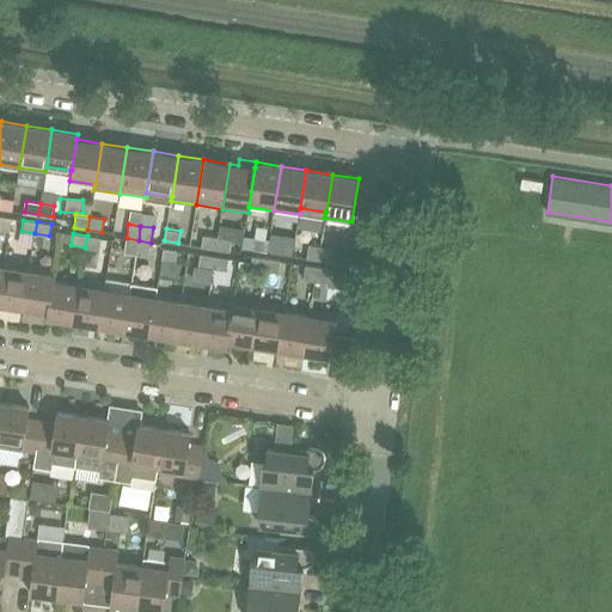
[(202,246),(215,249),(218,237),(203,234),(202,246)]
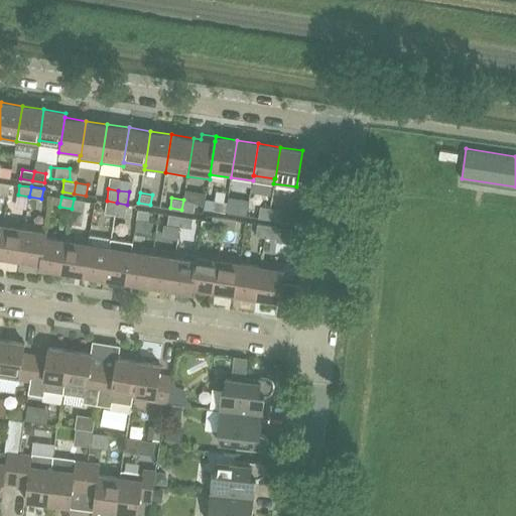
[(85,200),(74,199),(72,209),(84,211),(85,200)]
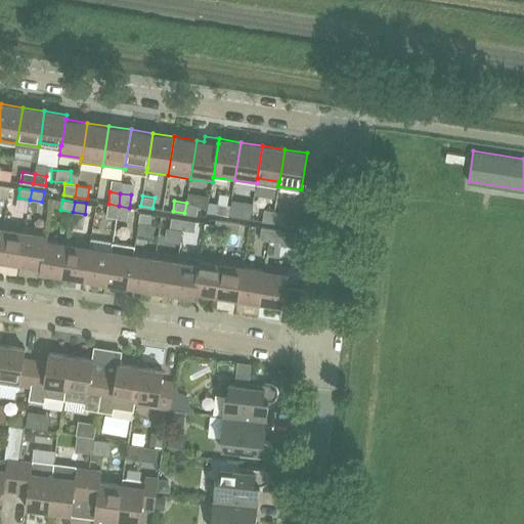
[(199,205),(186,203),(184,213),(197,215),(199,205)]
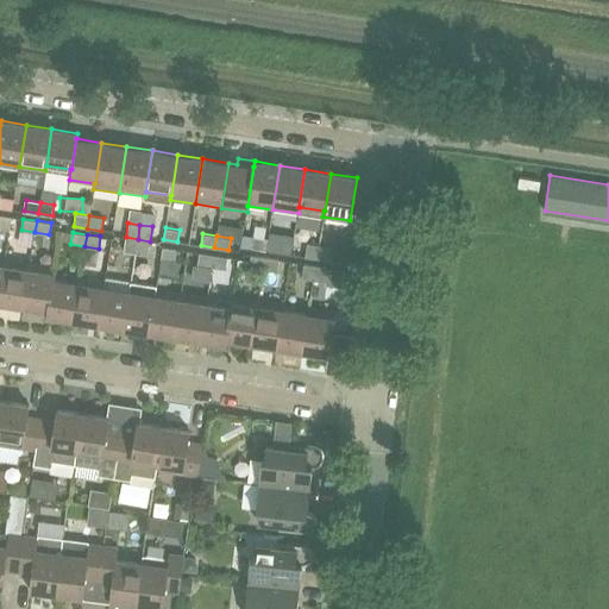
[(267,251),(268,238),(253,236),(252,249),(267,251)]
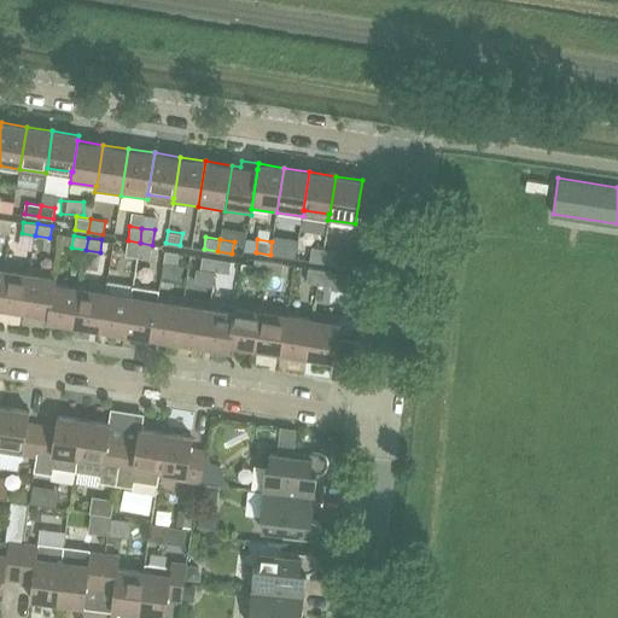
[(138,257),(140,243),(128,240),(126,255),(138,257)]
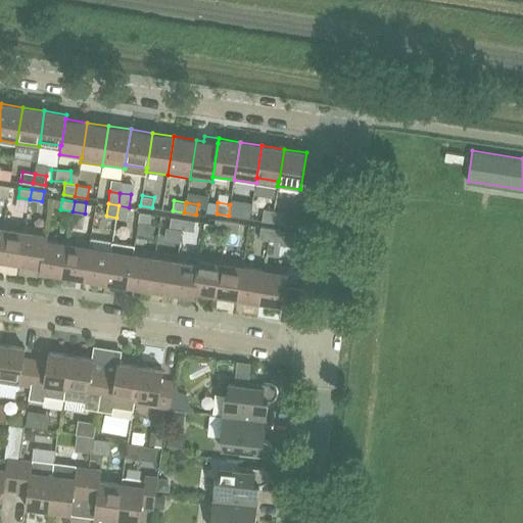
[(129,207),(119,205),(116,218),(127,219),(129,207)]
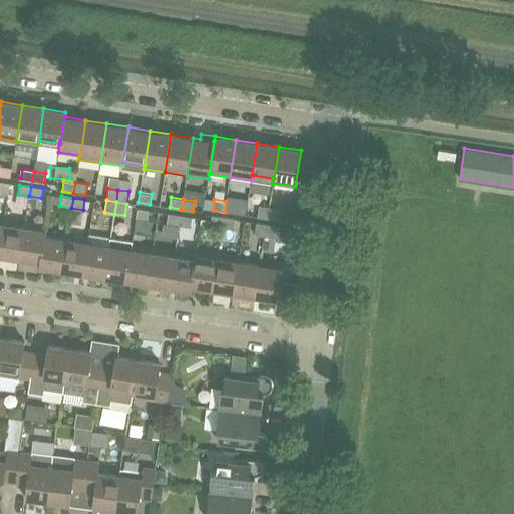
[(259,206),(257,217),(267,218),(269,207),(259,206)]
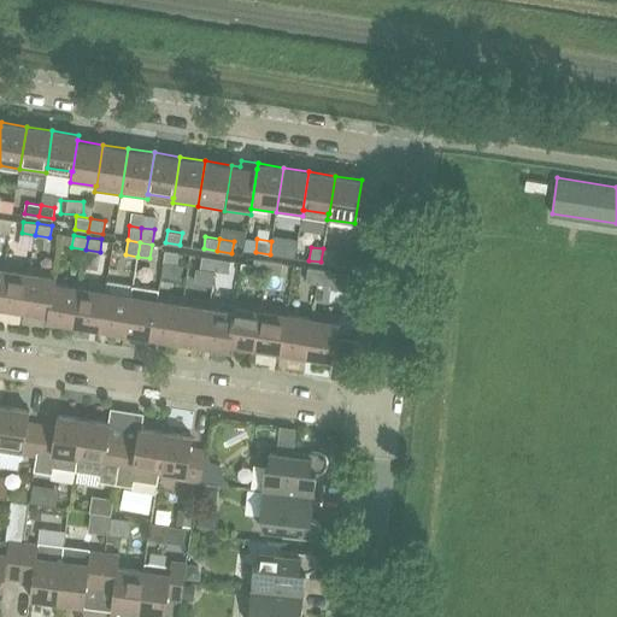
[(335,251),(323,248),(321,262),(333,264),(335,251)]
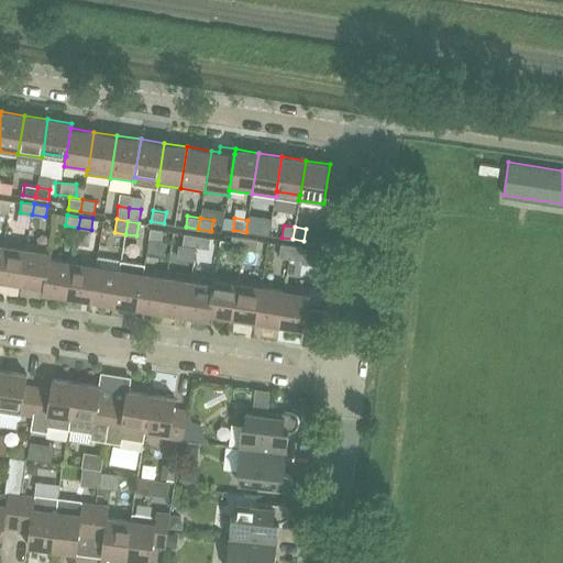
[(162,241),(164,230),(150,228),(147,239),(162,241)]
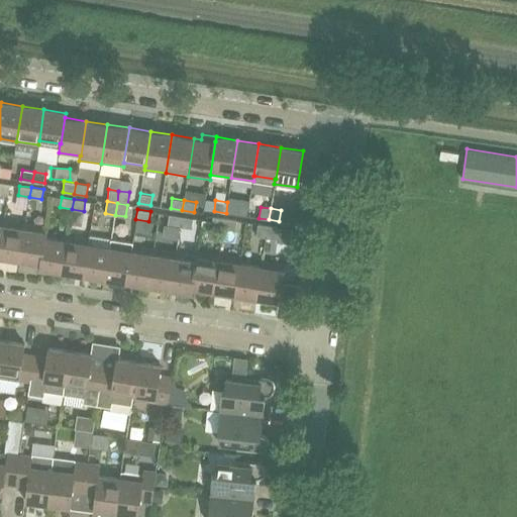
[(159,224),(167,225),(165,235),(178,237),(180,226),(181,217),(160,214),(159,224)]
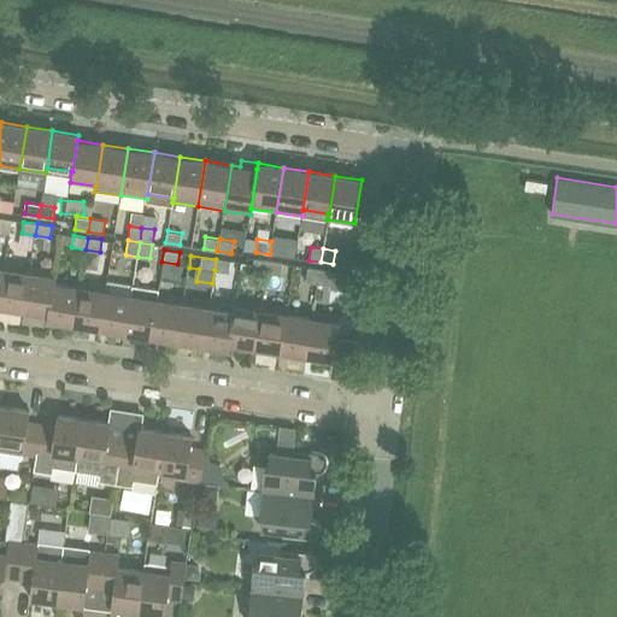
[(252,271),(266,272),(269,260),(254,258),(252,271)]
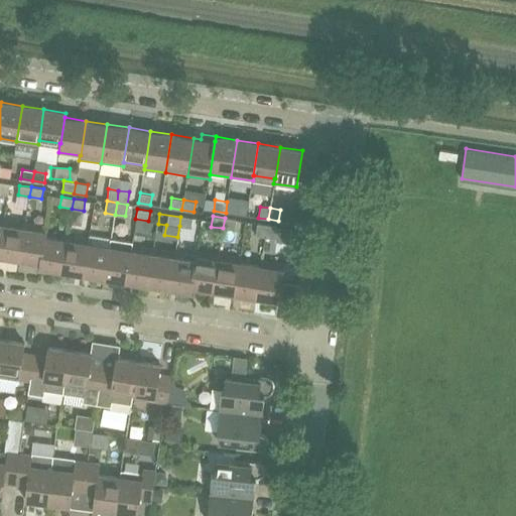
[(180,217),(179,226),(191,228),(192,219),(180,217)]
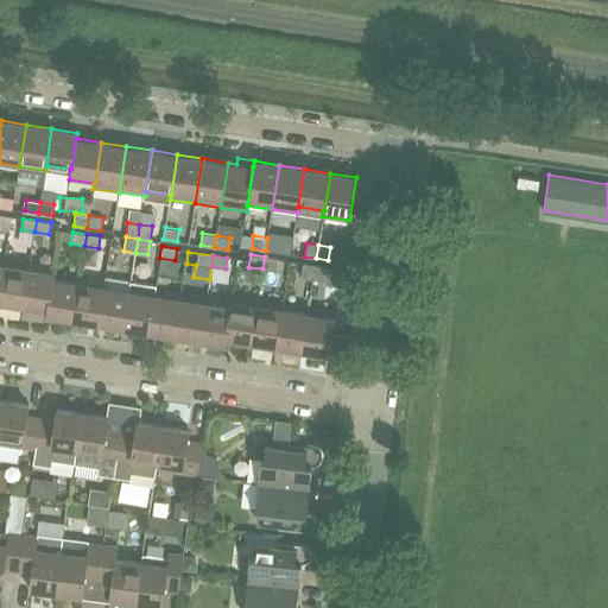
[(277,271),(279,259),(265,257),(263,268),(277,271)]
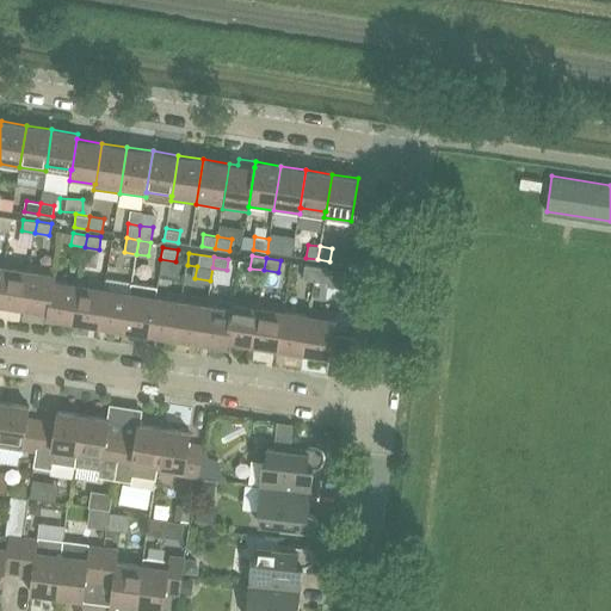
[(30,265),(5,260),(0,289),(0,303),(23,307),(30,265)]
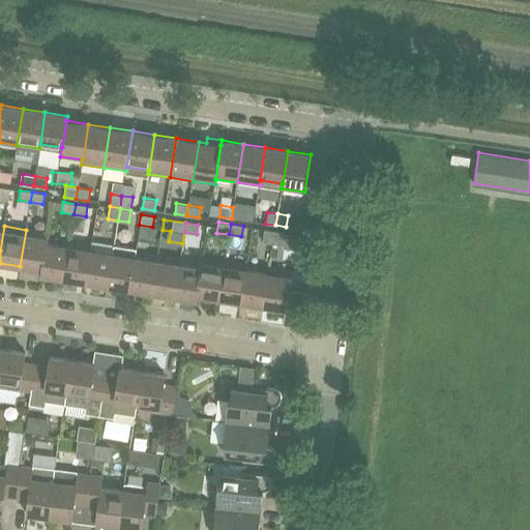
[(49,233),(26,230),(20,266),(41,270),(42,270),(47,243),(48,243),(49,233)]
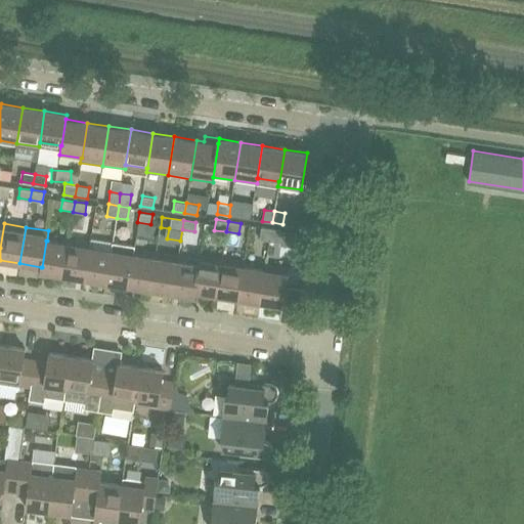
[(260,238),(269,241),(271,229),(261,227),(260,238)]
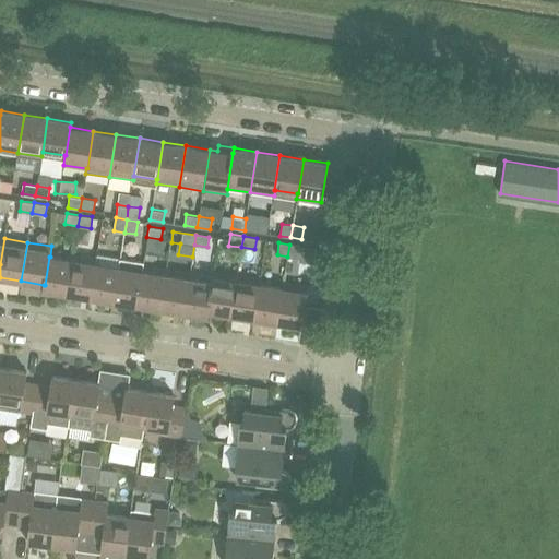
[(300,246),(289,245),(287,257),(298,258),(300,246)]
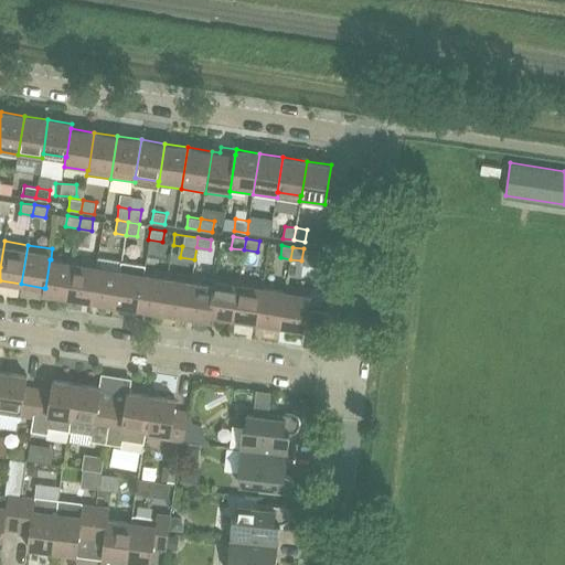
[(120,270),(123,259),(123,258),(98,255),(97,262),(92,300),(115,305),(120,270)]
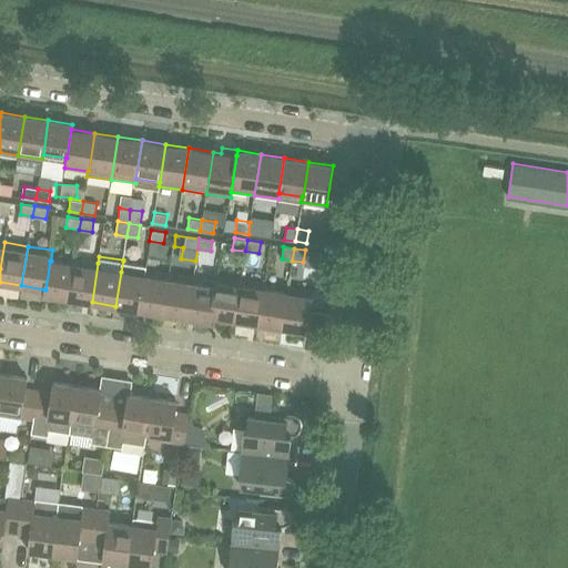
[(73,259),(73,264),(68,298),(92,302),(98,263),(73,259)]
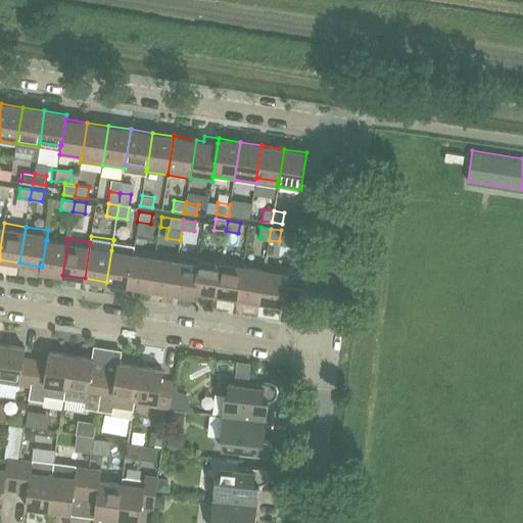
[(40,271),(62,275),(67,243),(47,240),(46,240),(42,267),(41,267),(40,271)]
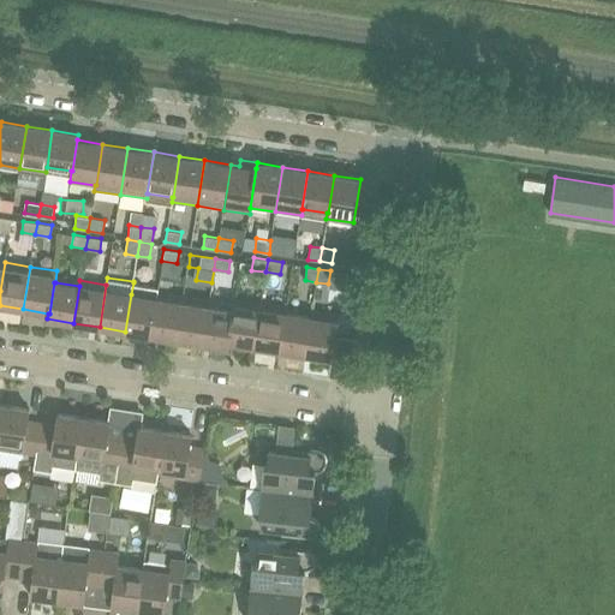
[(125,332),(150,335),(157,293),(159,287),(133,282),(131,294),(125,332)]
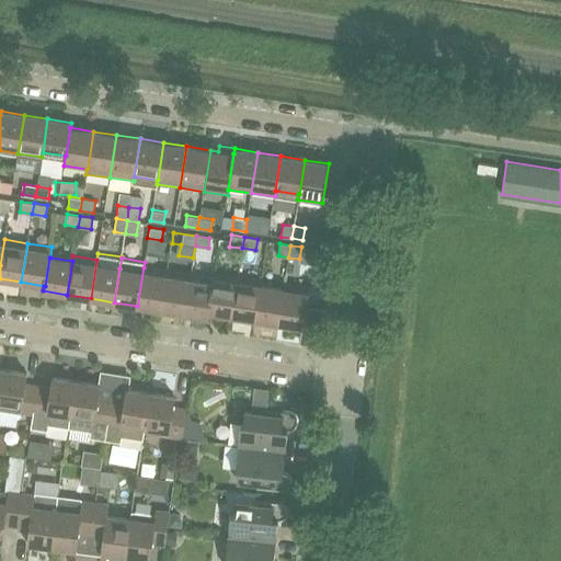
[(161,310),(167,271),(144,267),(137,306),(161,310)]
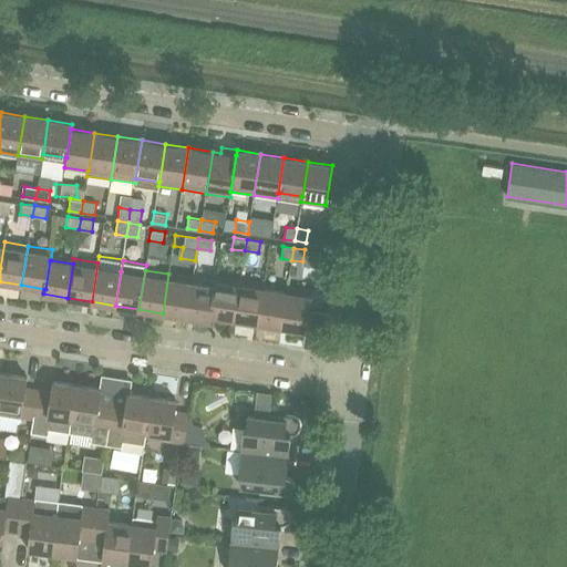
[(210,320),(212,316),(210,316),(215,287),(216,276),(216,274),(206,271),(205,279),(193,278),(192,282),(186,317),(210,320)]
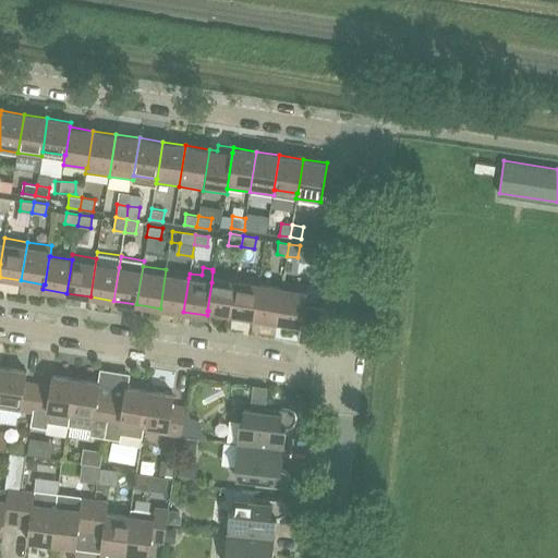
[(190,274),(166,269),(160,308),(183,312),(189,278),(190,274)]
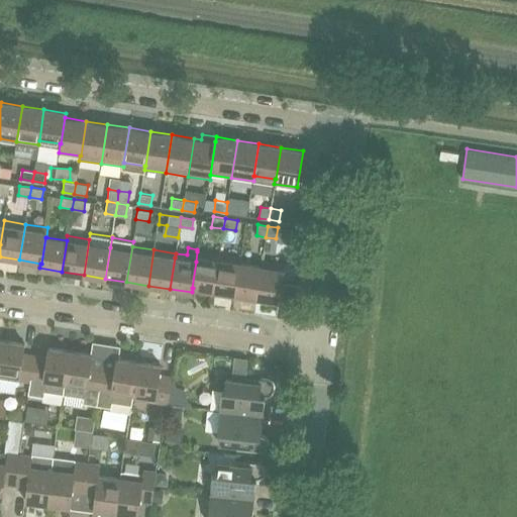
[(193,288),(213,291),(219,254),(197,251),(196,262),(192,288),(193,288)]
